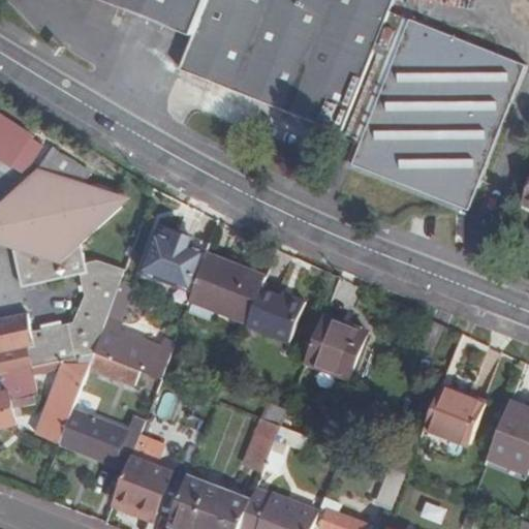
[(104,0),(127,8),(130,0),(133,0),(176,18),(172,27),(193,36),(180,71),(341,132),(393,0),(104,0)]
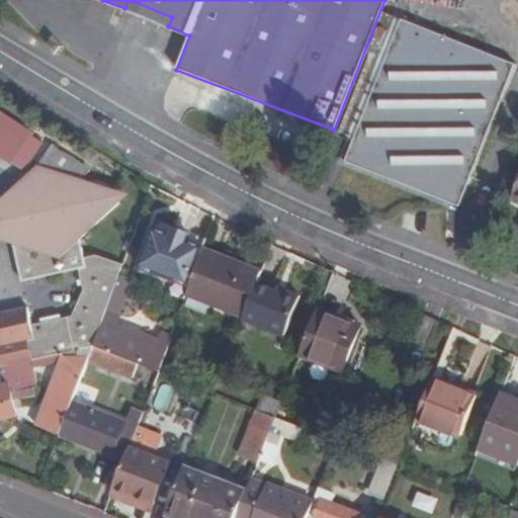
[(131,0),(127,0),(124,8),(168,26),(172,17),(131,0)]
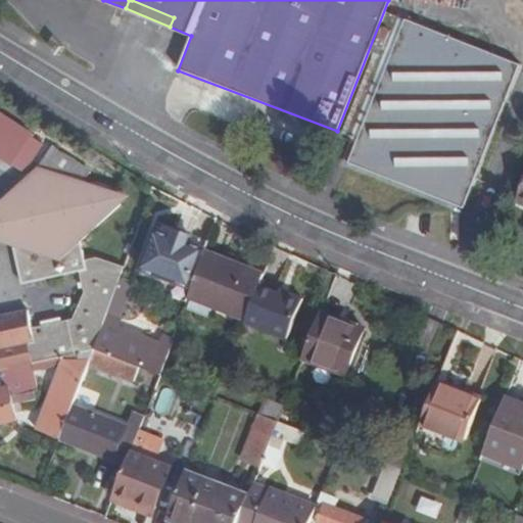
[(521,63),(388,11),(336,136),(355,145),(348,161),(464,207),(521,63)]
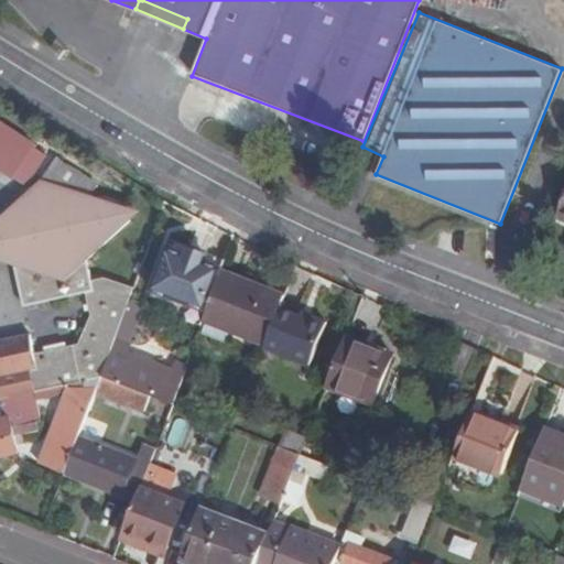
[(0,126),(0,174),(11,181),(12,180),(23,186),(43,156),(32,149),(33,148),(0,126)]
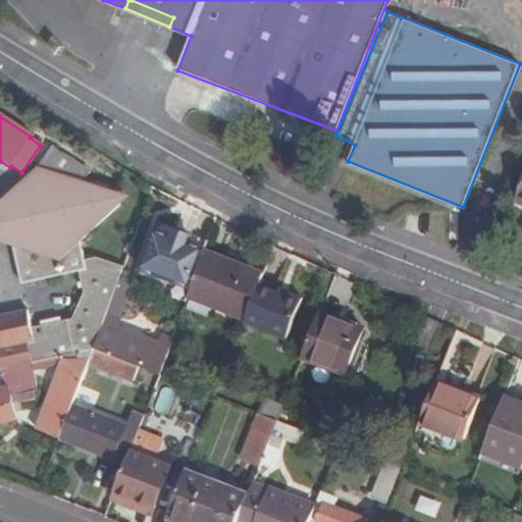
[(81,272),(86,271),(84,260),(81,245),(115,209),(113,201),(77,185),(87,171),(50,148),(38,167),(3,199),(21,285),(81,272)]
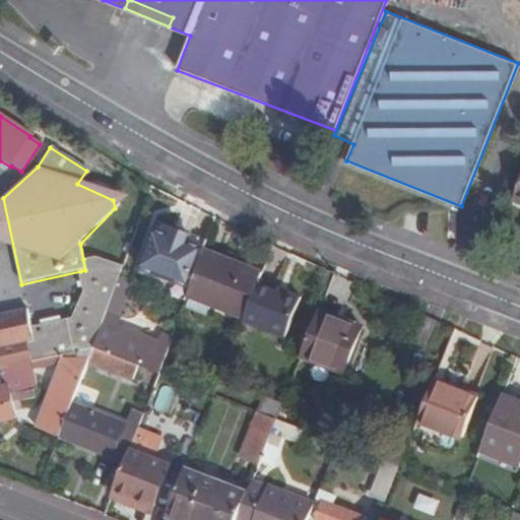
[(190,235),(174,229),(172,234),(188,240),(190,235)]
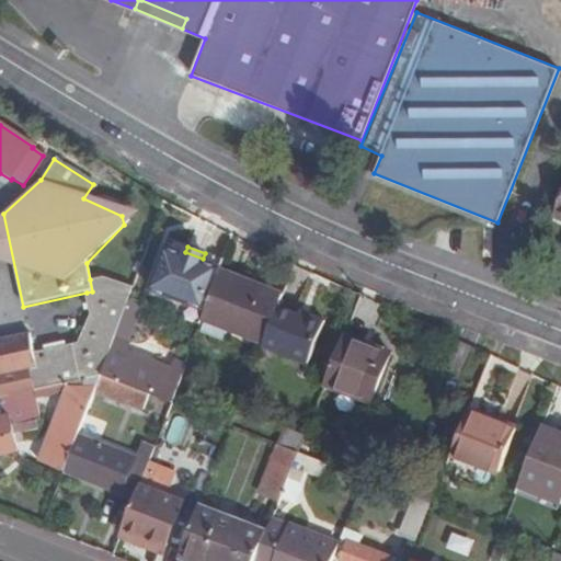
[(184,255),(167,249),(151,289),(205,309),(218,275),(219,270),(220,268),(202,262),(203,259),(185,252),(184,255)]
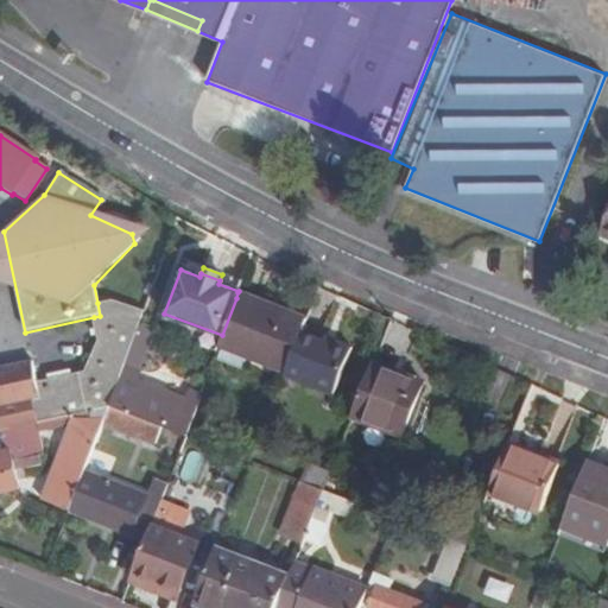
[(274,308),(238,292),(236,298),(272,312),(274,308)]
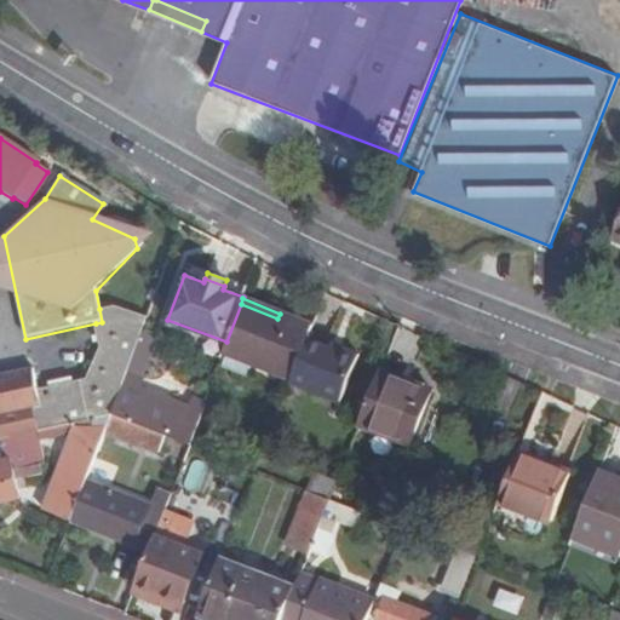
[(223,352),(291,378),(306,338),(311,325),(280,314),(277,319),(241,304),(227,342),(223,352)]
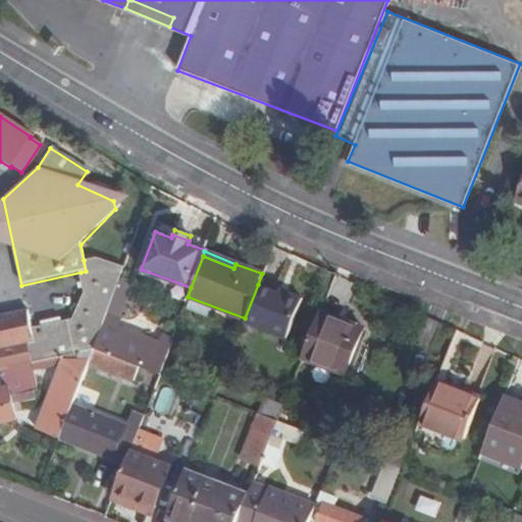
[(86,271),(81,272),(83,288),(72,318),(62,320),(43,324),(33,325),(29,311),(0,317),(0,369),(18,366),(33,363),(91,350),(113,290),(122,266),(98,257),(84,260),(86,271)]
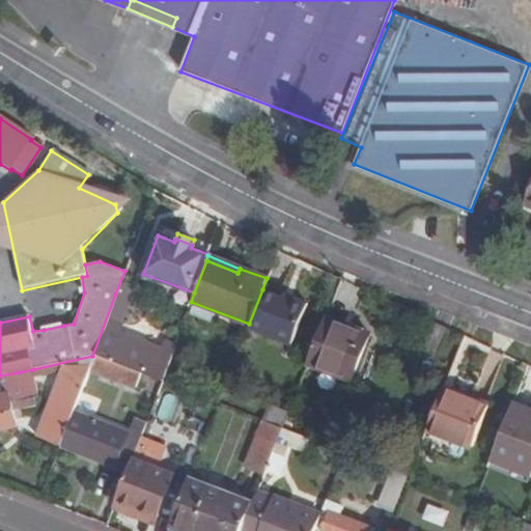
[(282,297),(262,289),(249,324),(248,328),(290,343),(307,301),(284,291),(282,297)]
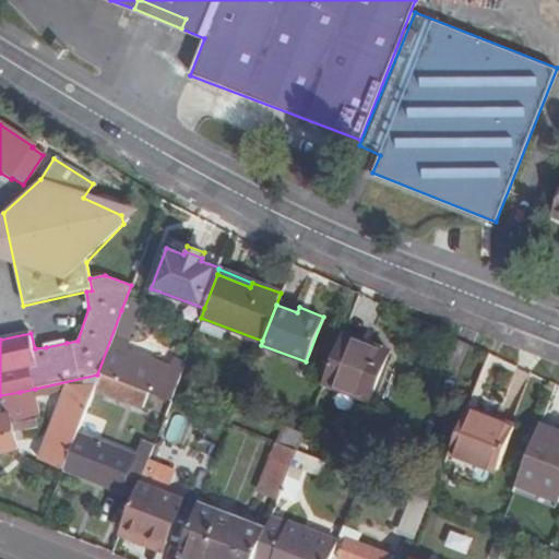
[(132,316),(121,310),(97,375),(116,382),(149,394),(169,402),(183,364),(173,359),(165,377),(120,358),(127,342),(122,341),(132,316)]
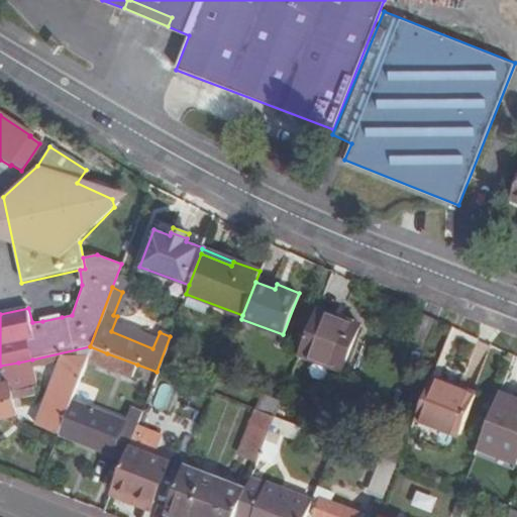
[(340,322),(316,313),(313,320),(337,329),(340,322)]
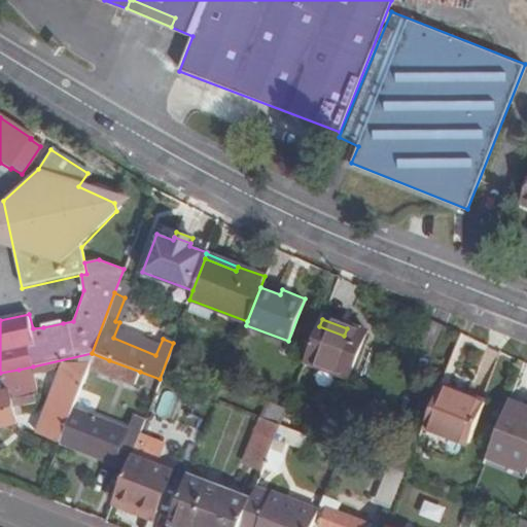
[(344,336),(319,326),(304,365),(347,383),(365,336),(347,328),(344,336)]
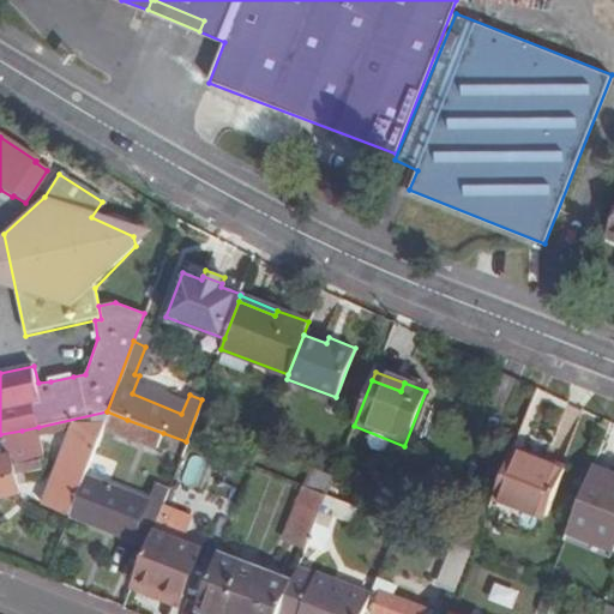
[(43,504),(68,515),(83,477),(101,428),(101,427),(107,411),(38,427),(22,431),(28,463),(46,459),(40,435),(70,429),(43,504)]
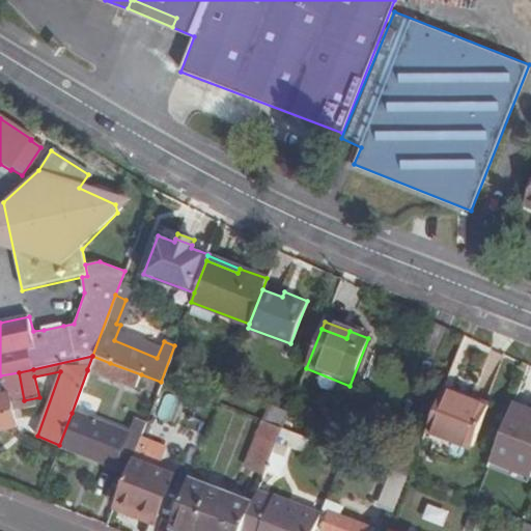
[(87,369),(87,370),(105,376),(136,388),(141,374),(110,363),(92,356),(87,369)]
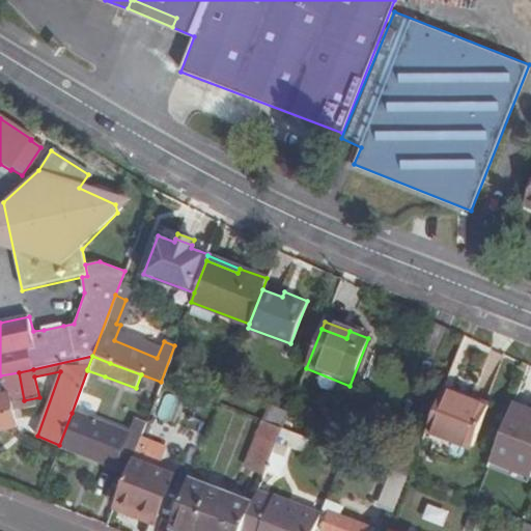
[(0,429),(18,426),(11,402),(24,400),(19,372),(0,375),(0,429)]
